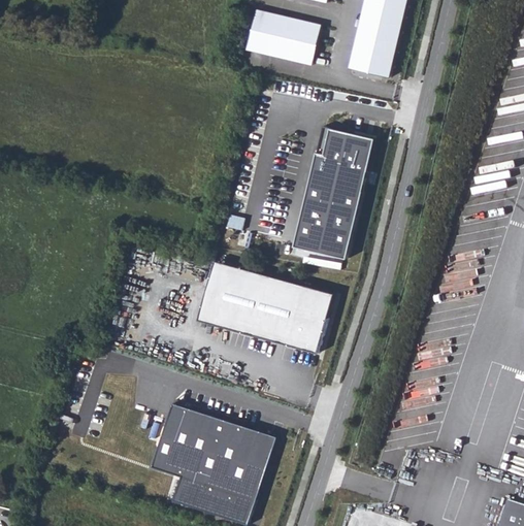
[(406,0),(363,0),(347,69),(388,80),(406,0)]
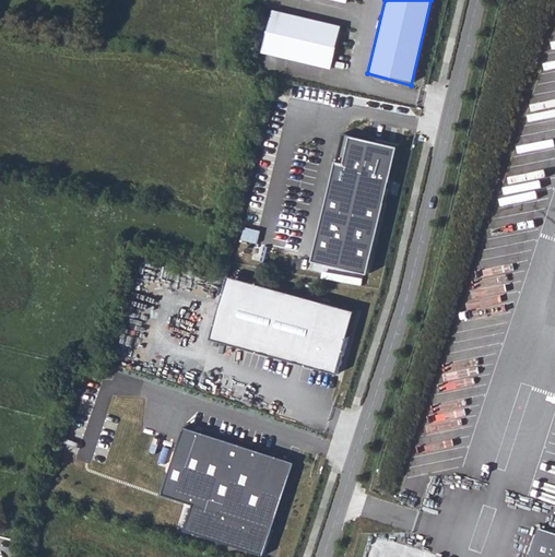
[(338,27),(269,12),(260,55),(328,70),(338,27)]
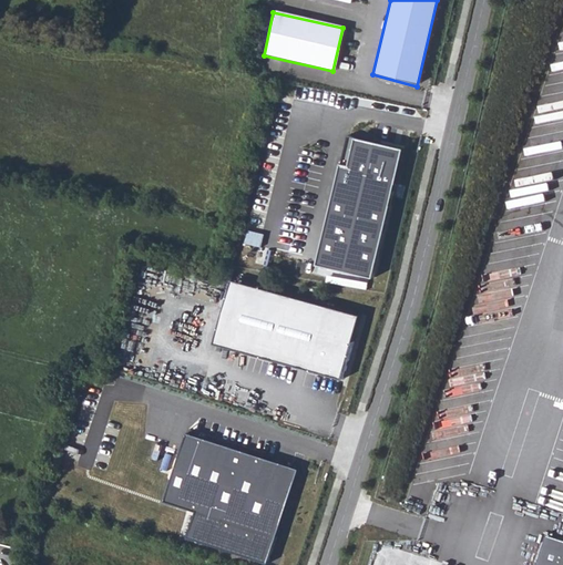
[(335,182),(390,195),(401,149),(354,137),(347,166),(339,164),(335,182)]
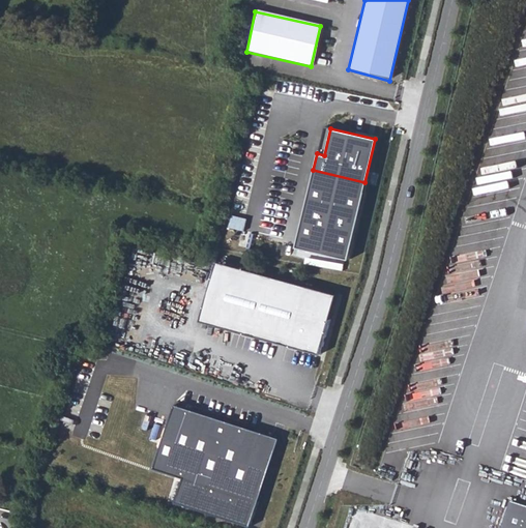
[(364,182),(313,170),(294,246),(346,260),(364,182)]
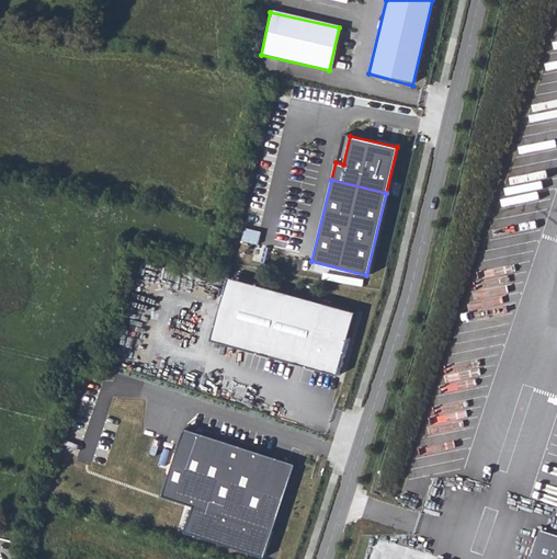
[(216,341),(303,365),(311,335),(350,345),(357,314),(234,280),(216,341)]
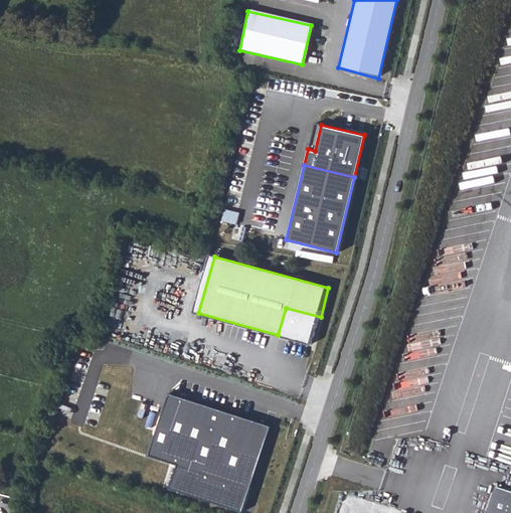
[(278,335),(313,345),(321,317),(286,308),(278,335)]
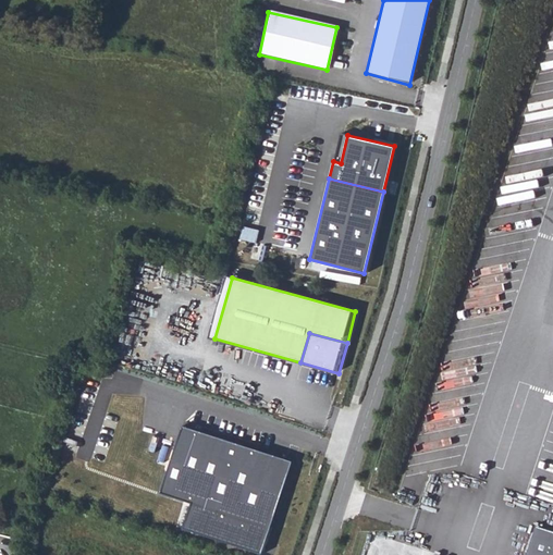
[(245,519),(268,527),(290,461),(181,426),(159,492),(193,504),(184,528),(236,546),(245,519)]
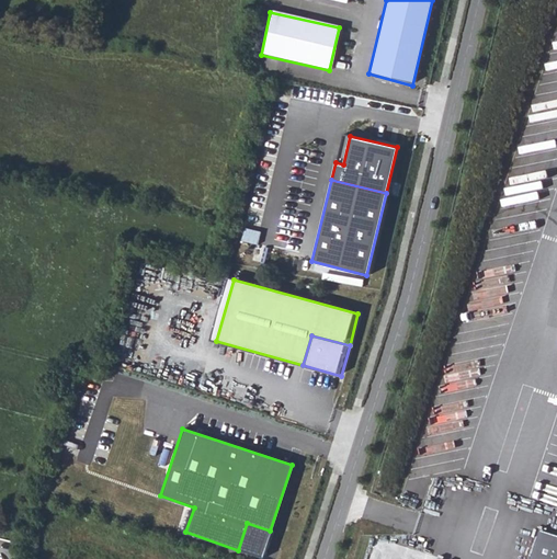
[(238,550),(262,557),(270,531),(247,523),(238,550)]
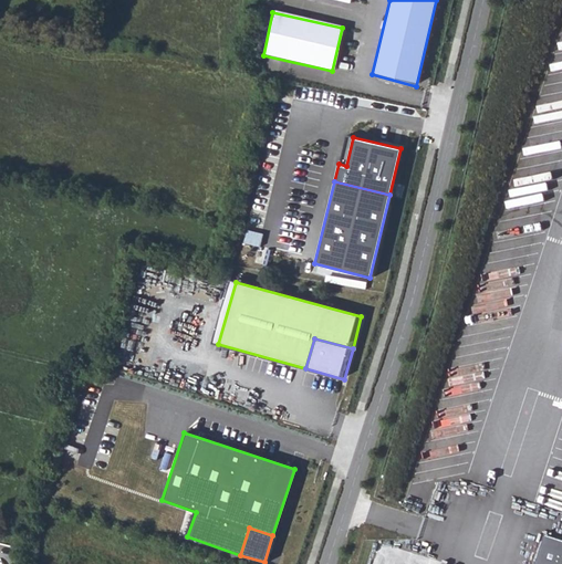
[(561,563),(561,544),(542,538),(533,563),(561,563)]
